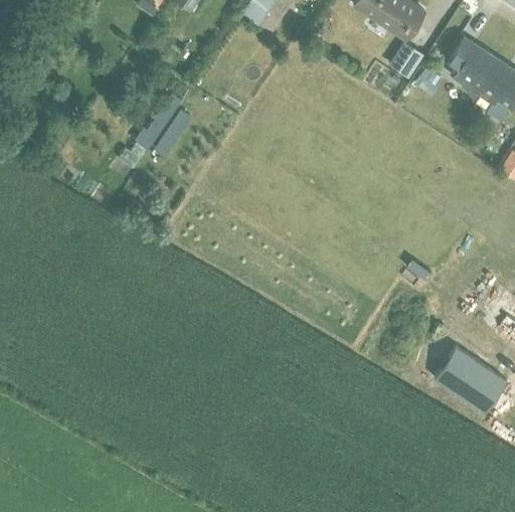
[(139,0),(136,4),(151,15),(162,0),(139,0)]
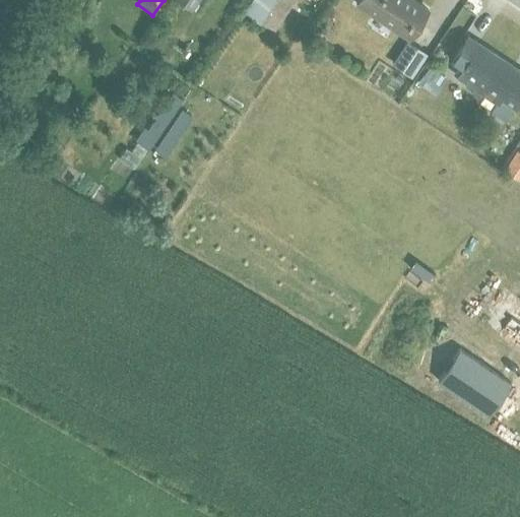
[(176,0),(193,11),(200,0),(176,0)]
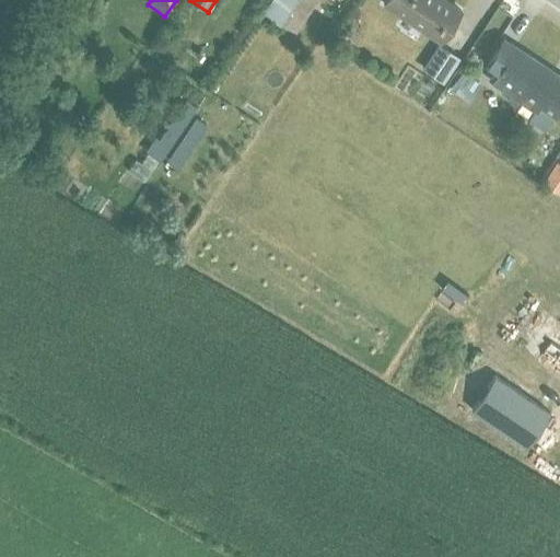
[(271,0),(264,12),(298,35),(319,0),(271,0)]
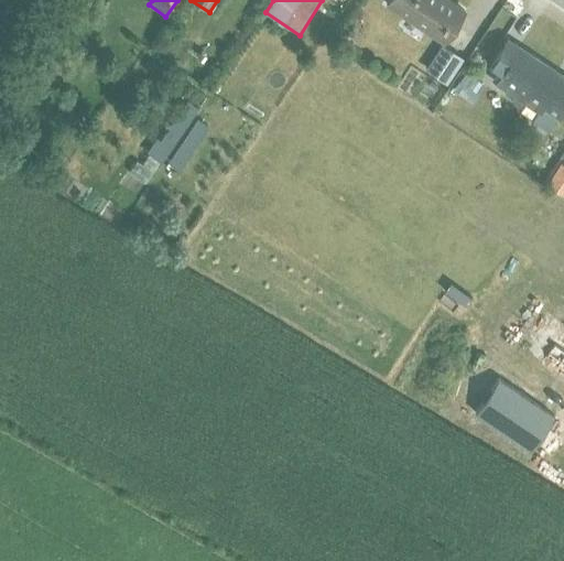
[(443,0),(390,0),(386,8),(445,46),(466,14),(443,0)]
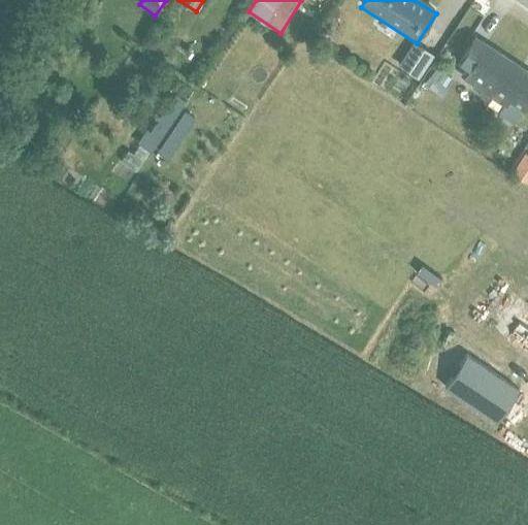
[(527,102),(527,73),(475,39),(459,65),(469,71),(464,80),(504,107),(499,116),(512,124),(527,102)]
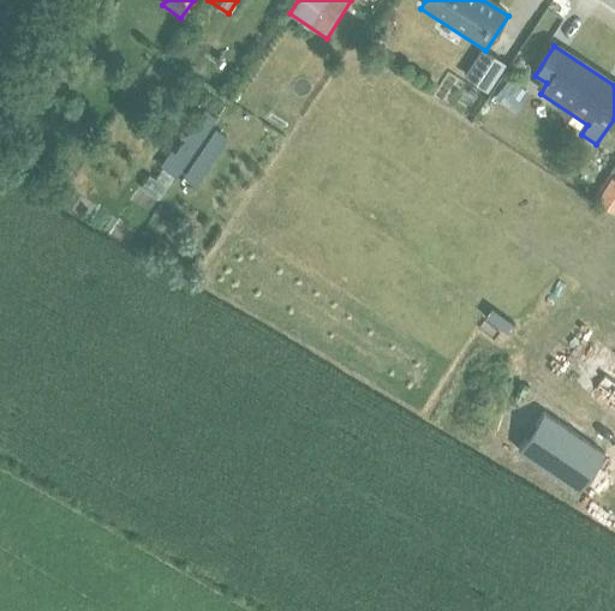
[(483,53),(470,73),(493,89),(507,67),(483,53)]
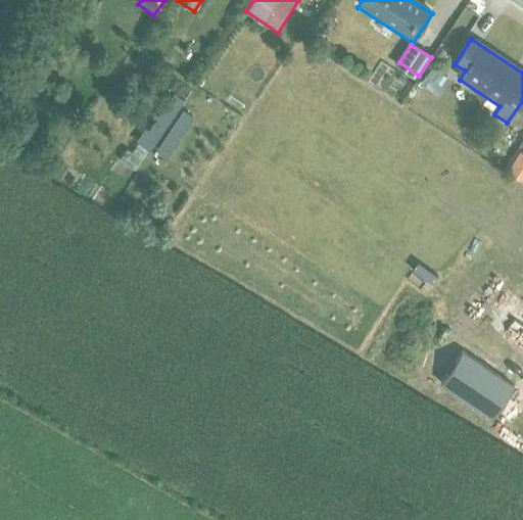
[(432,67),(420,84),(438,97),(450,82),(432,67)]
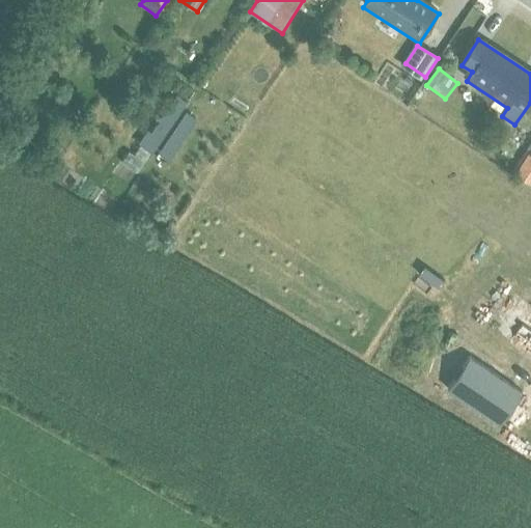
[(147,131),(139,144),(152,154),(187,103),(176,95),(150,133),(147,131)]
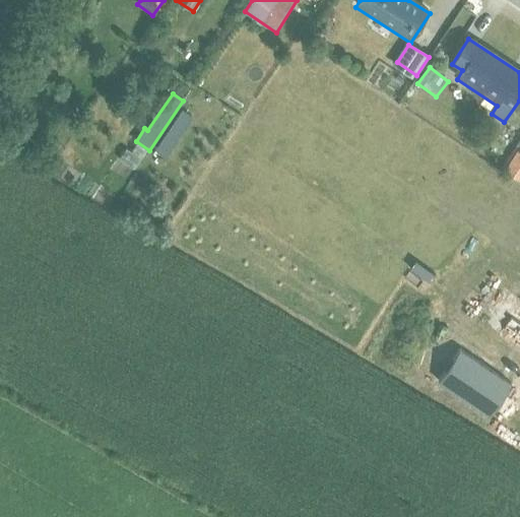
[(127,150),(120,160),(134,170),(140,160),(127,150)]
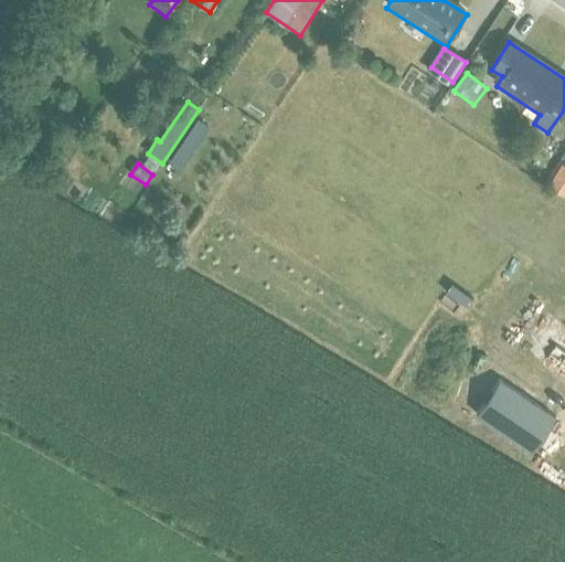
[(564,167),(562,165),(547,187),(564,198),(564,167)]
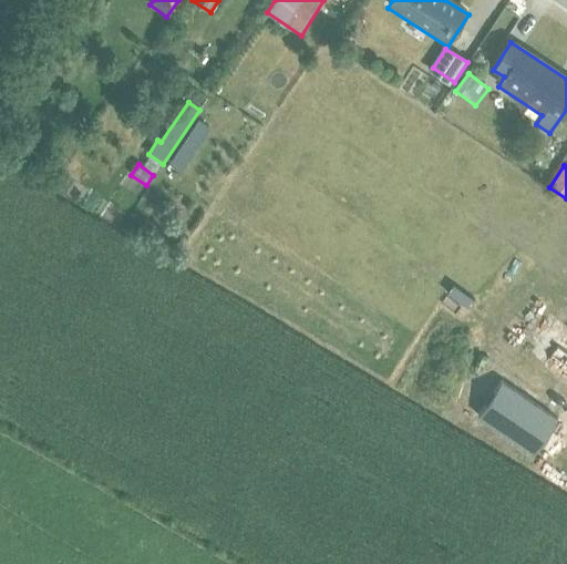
[(566,335),(545,368),(566,382),(566,335)]
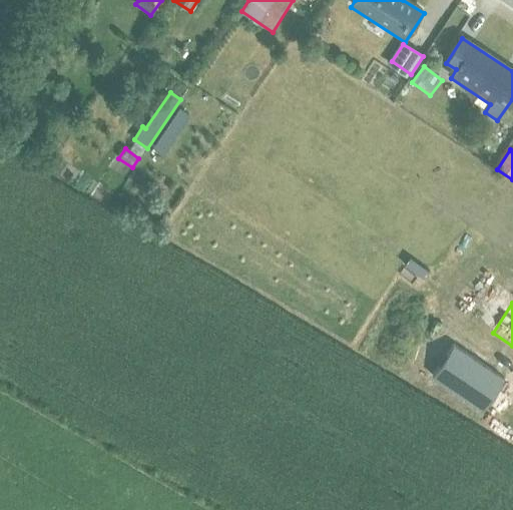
[(467,341),(438,382),(482,413),(511,371),(467,341)]
